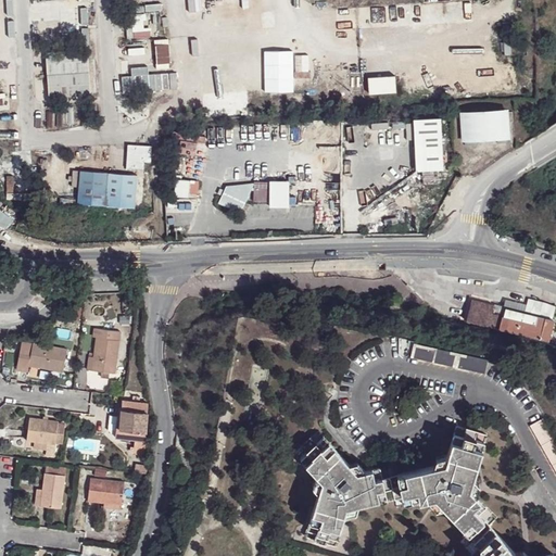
[(256,13),(255,0),(194,0),(196,15),(256,13)]
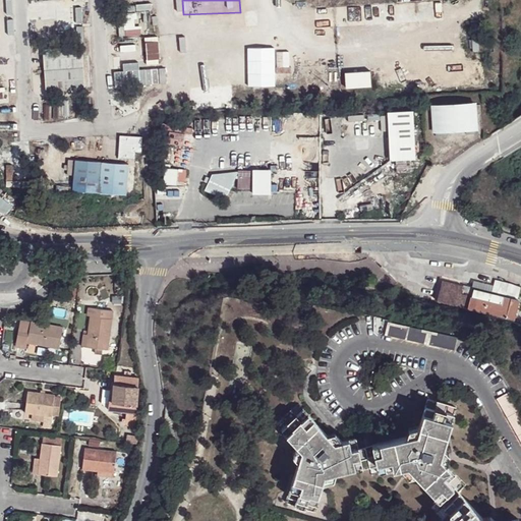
[(147,14),(118,16),(119,35),(148,33),(147,14)]
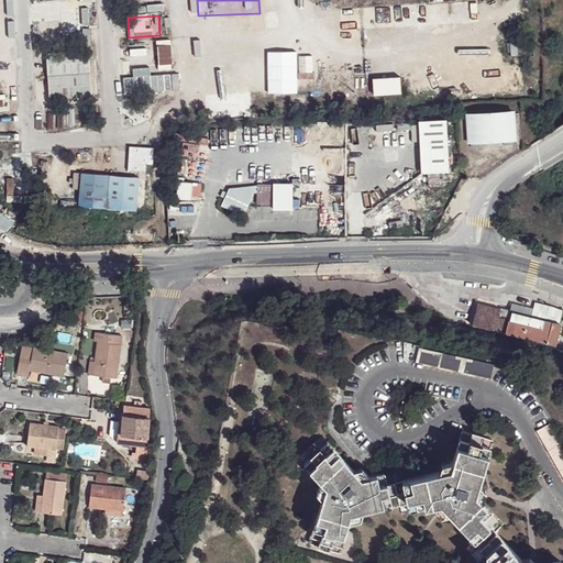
[(124,95),(179,91),(178,75),(172,75),(169,40),(157,40),(158,67),(123,69),(124,95)]
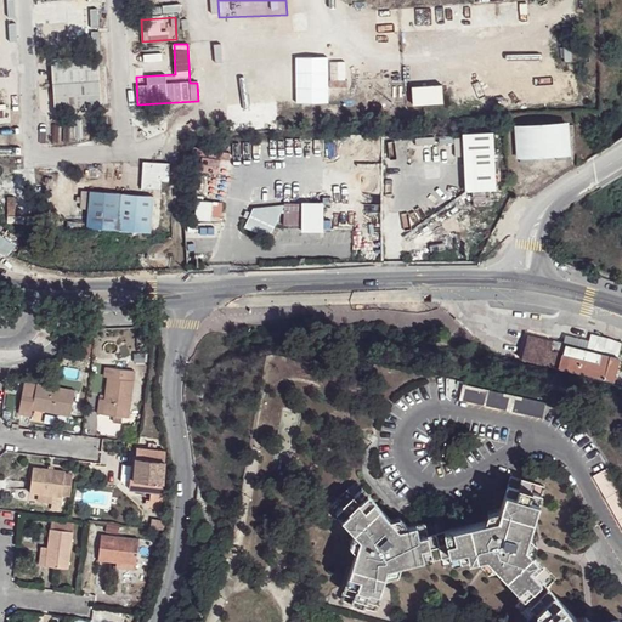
[(54,60),(57,107),(100,105),(97,57),(54,60)]
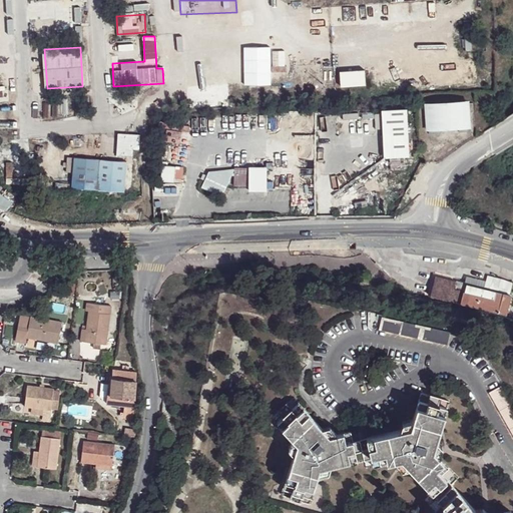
[(364,70),(341,72),(342,86),(365,84),(364,70)]
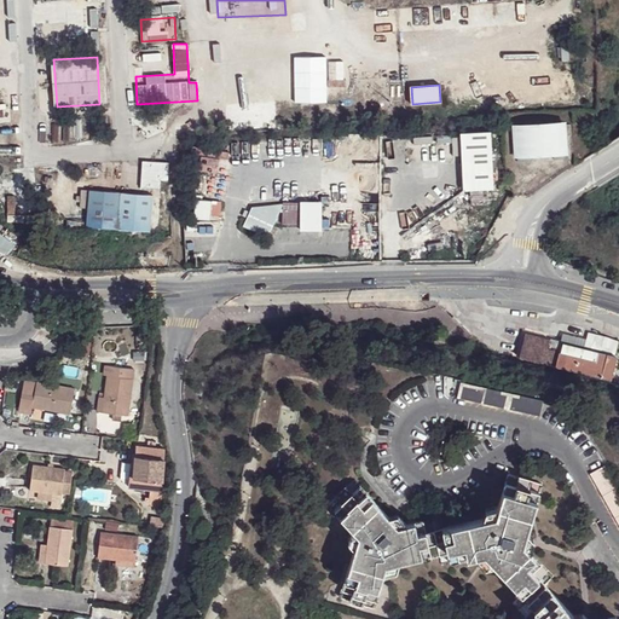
[(563,125),(515,127),(518,161),(528,161),(528,155),(554,152),(554,158),(566,157),(563,125)]
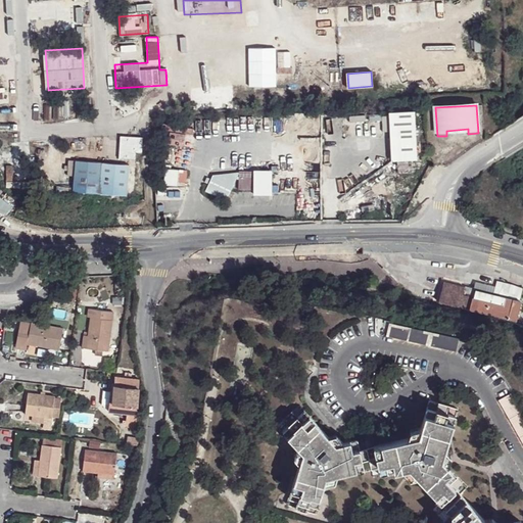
[(415,132),(401,133),(403,156),(416,156),(415,132)]
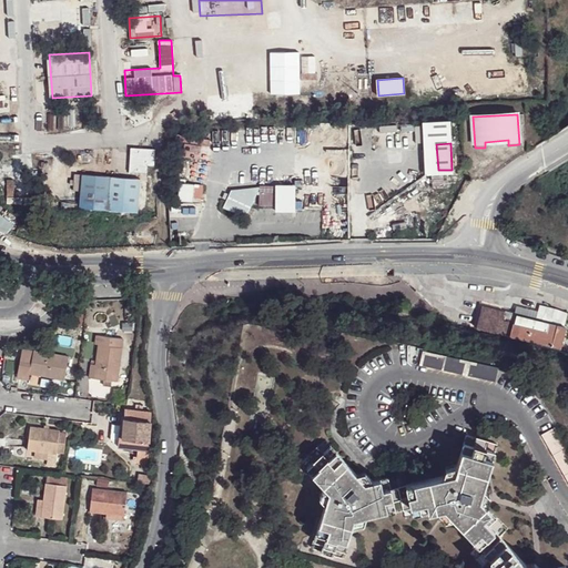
[(152,171),(152,148),(130,148),(130,172),(152,171)]
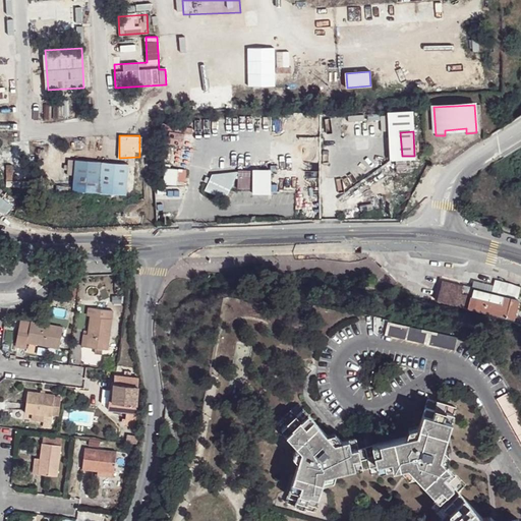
[(75,155),(62,154),(58,189),(126,194),(128,165),(75,161),(75,155)]
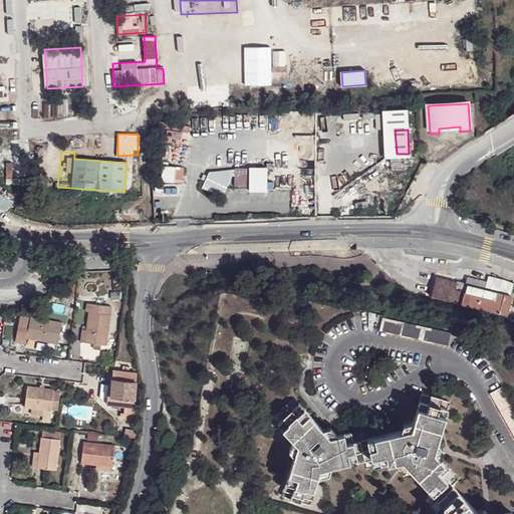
[(163,182),(183,182),(183,166),(163,166),(163,182)]
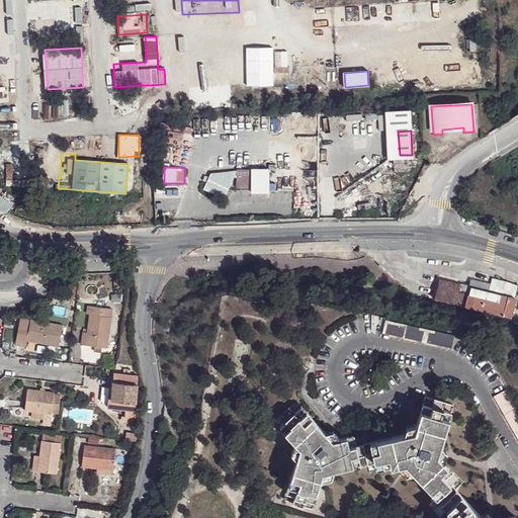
[(252,169),(252,192),(269,192),(269,169),(252,169)]
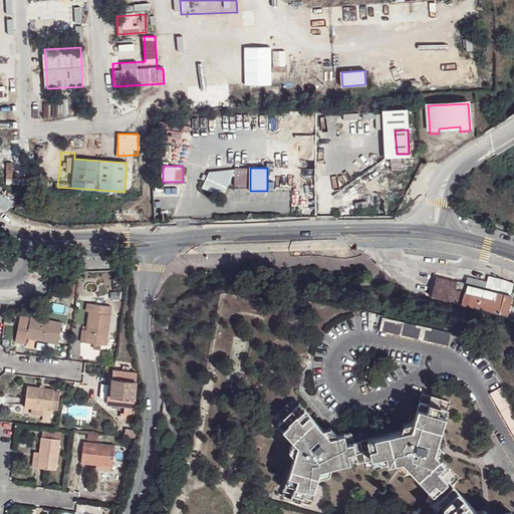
[(210,172),(205,182),(225,191),(235,171),(210,172)]
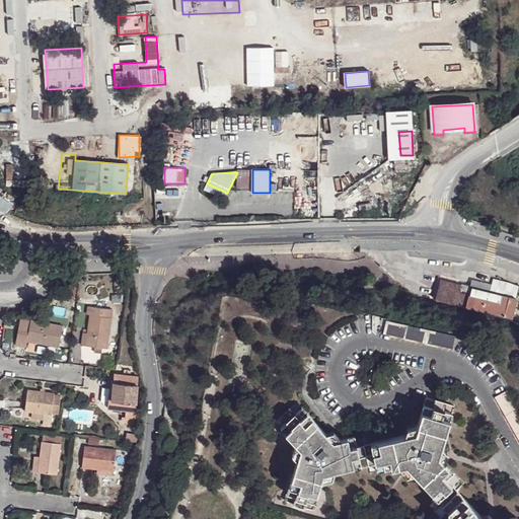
[(207,183),(204,191),(223,200),(227,193),(207,183)]
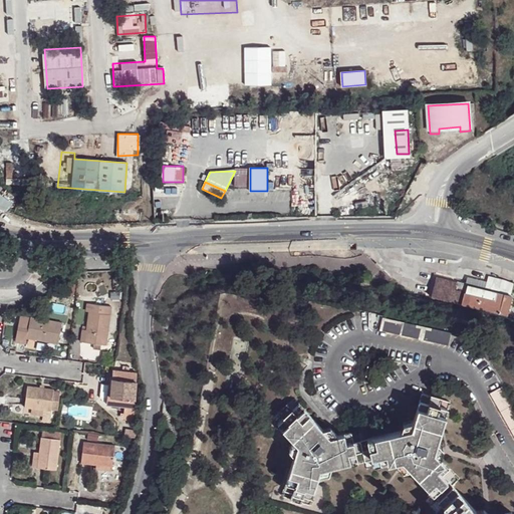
[(0,212),(5,214),(10,205),(0,197),(0,212)]
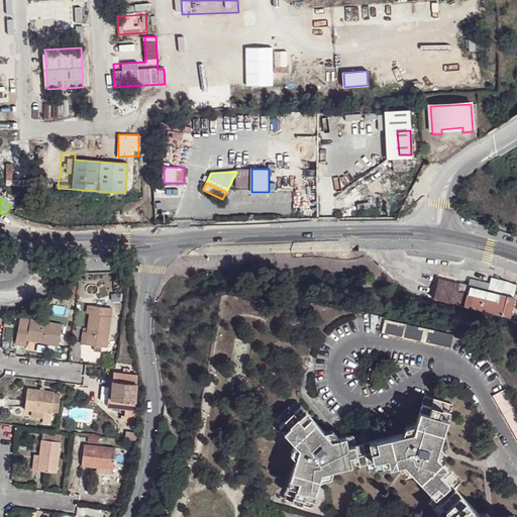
[(435,300),(464,307),(511,318),(515,299),(513,298),(516,286),(512,284),(494,280),(490,292),(471,288),(440,280),(435,300)]
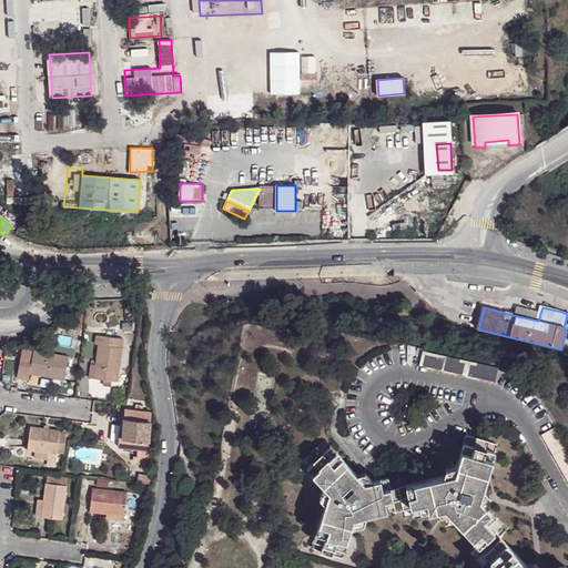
[(97,365),(93,378),(104,379),(113,381),(119,382),(124,340),(98,335),(97,344),(99,345),(97,365)]
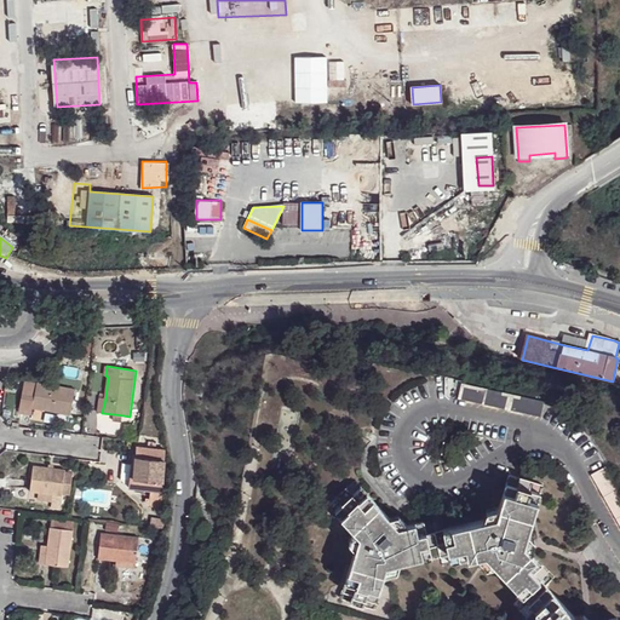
[(38,380),(36,388),(34,399),(22,396),(18,413),(32,415),(32,414),(33,408),(55,413),(72,415),(76,388),(38,380)]
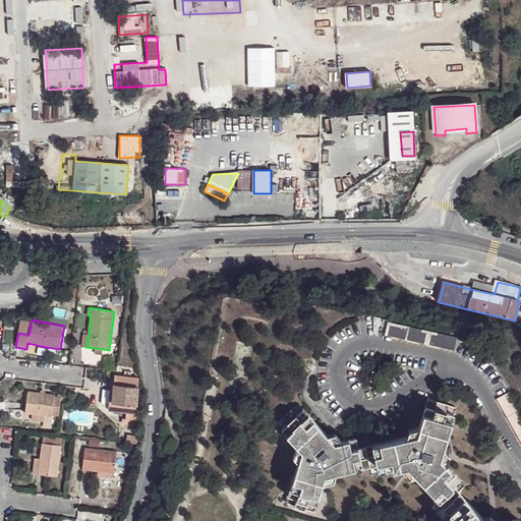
[(388,321),(385,334),(454,350),(457,336),(388,321)]
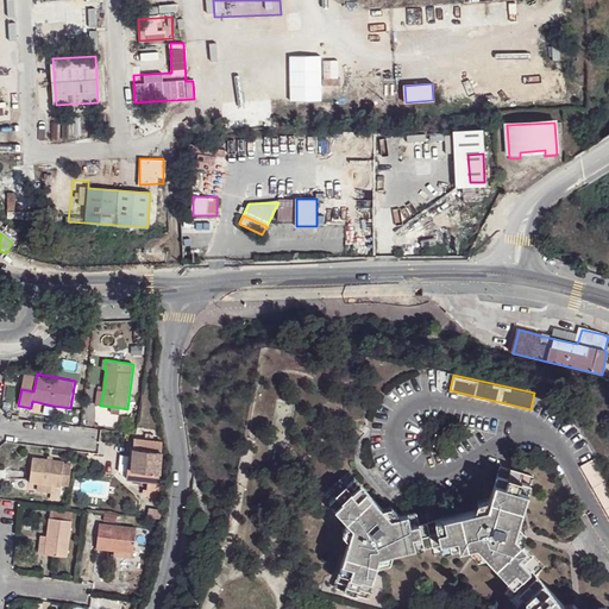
[(33,391),(36,381),(24,378),(22,389),(33,391)]
